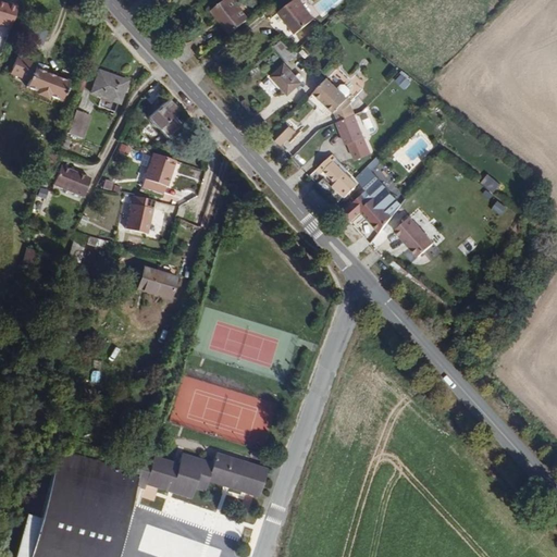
[(249,19),(235,0),(224,0),(212,11),(231,34),(249,19)]
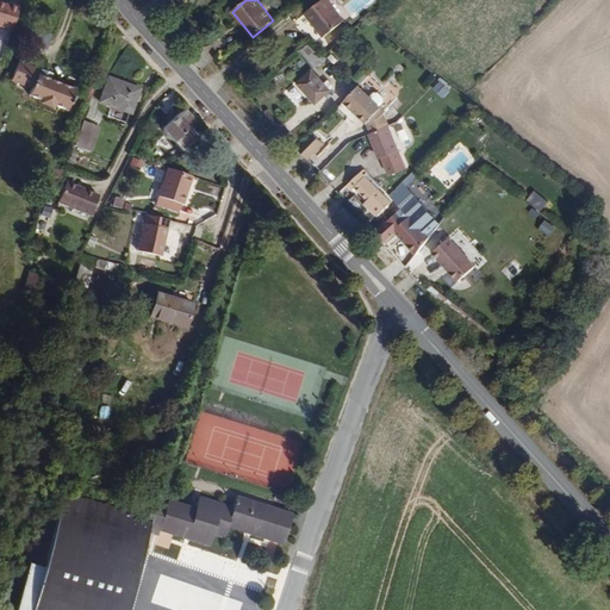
[(344,20),(328,0),(323,0),(305,14),(318,32),(324,37),(344,20)]
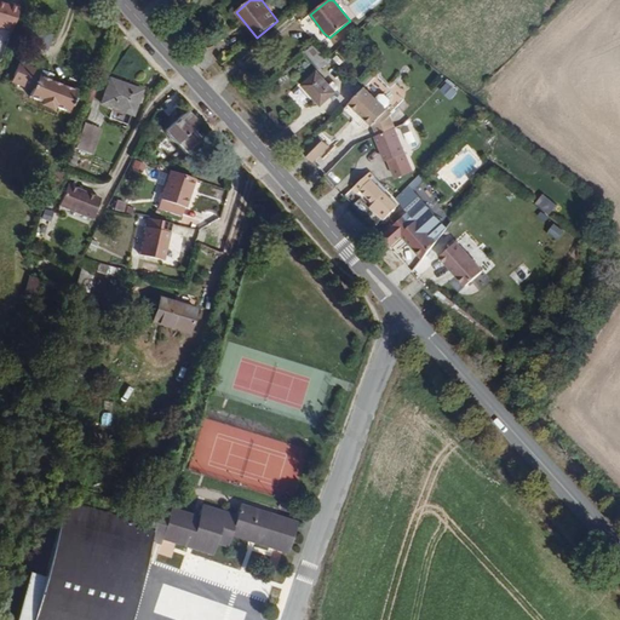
[(0,29),(10,33),(18,6),(7,3),(6,4),(0,1),(0,29)]
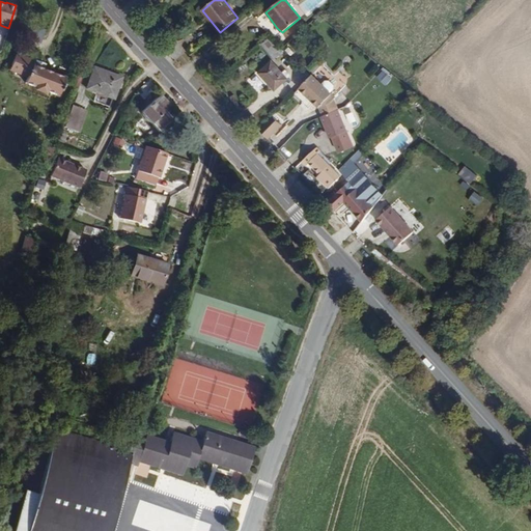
[(279,51),(269,39),(261,46),(272,58),(279,51)]
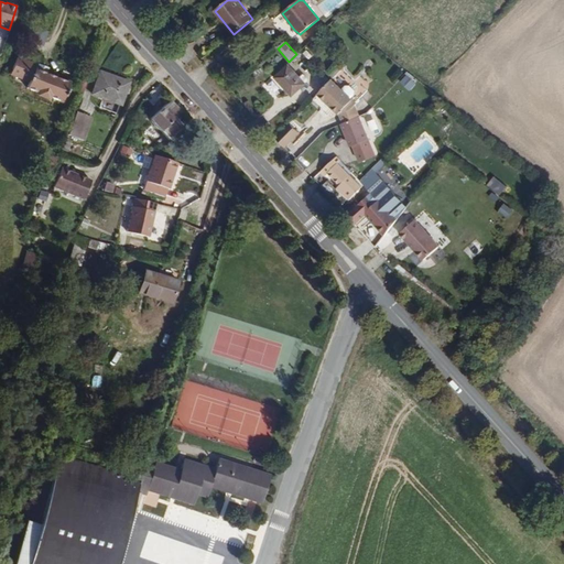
[(69,82),(45,73),(47,67),(36,64),(36,65),(18,56),(10,74),(29,82),(25,89),(61,104),(69,82)]
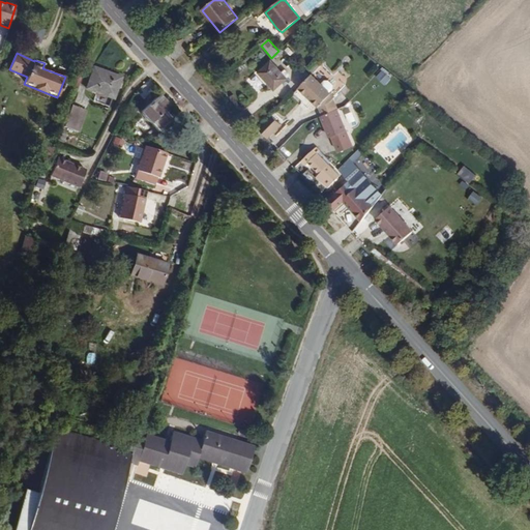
[(281,72),(270,61),(258,72),(274,90),(287,79),(281,72)]
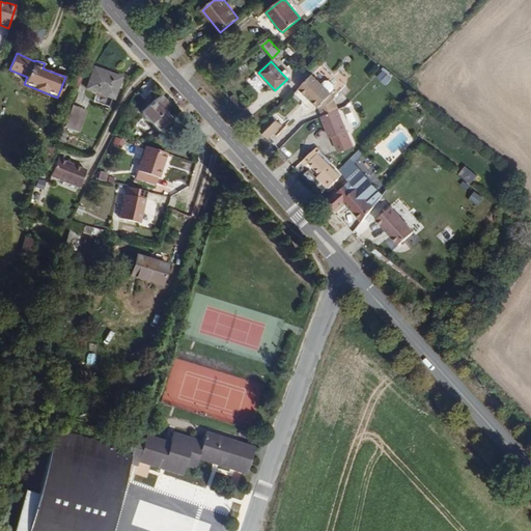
[(113,100),(121,78),(93,66),(85,88),(113,100)]
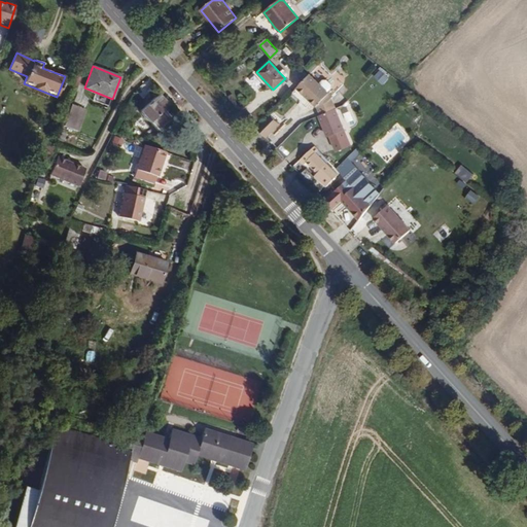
[(288,75),(283,69),(279,72),(285,78),(288,75)]
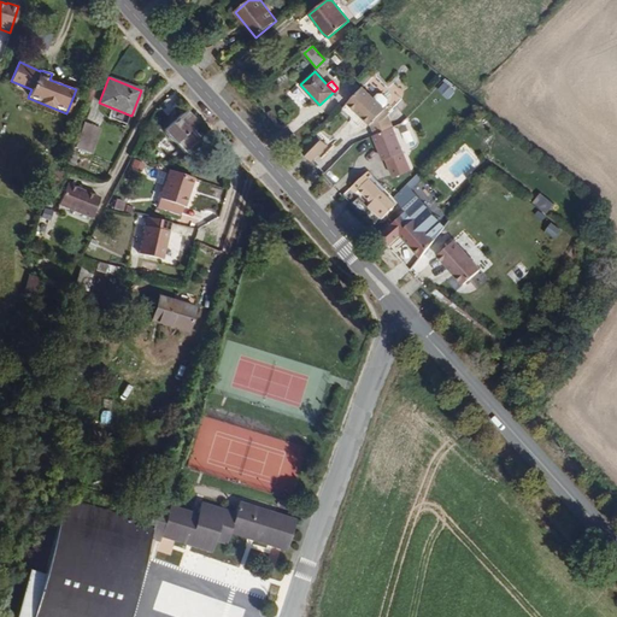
[(393,128),(387,113),(362,89),(347,105),(370,128),(374,135),(393,128)]
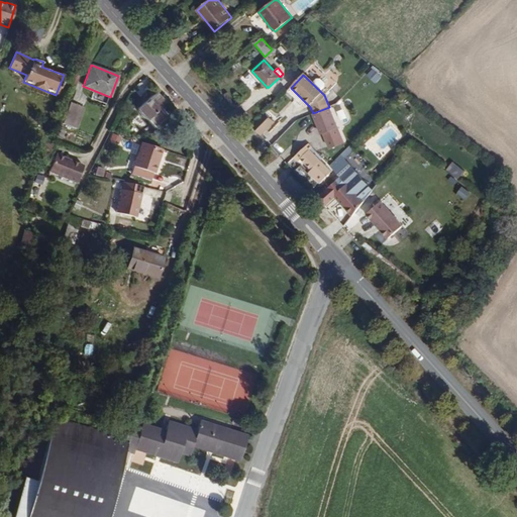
[(159,109),(165,103),(156,92),(136,109),(154,129),(167,118),(159,109)]
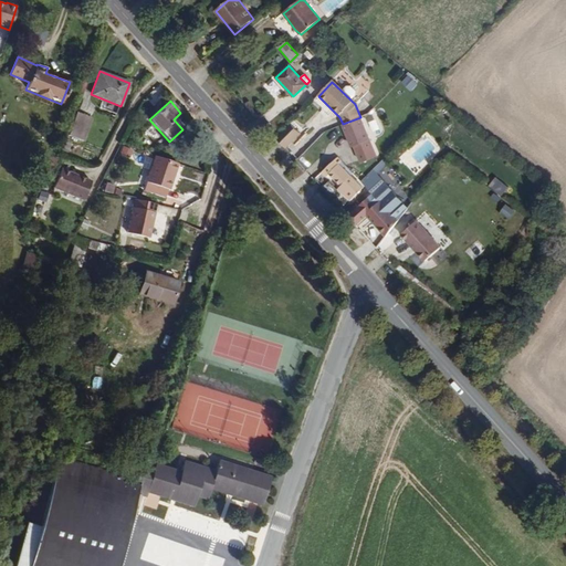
[(82,140),(91,117),(75,112),(66,135),(82,140)]
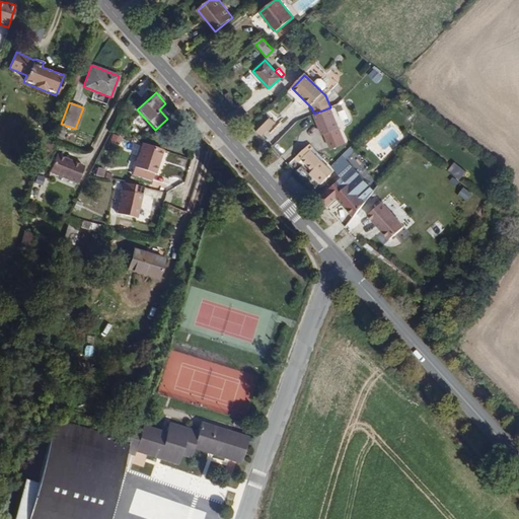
[(346,144),(330,107),(314,114),(312,115),(322,136),(325,135),(331,149),(346,144)]
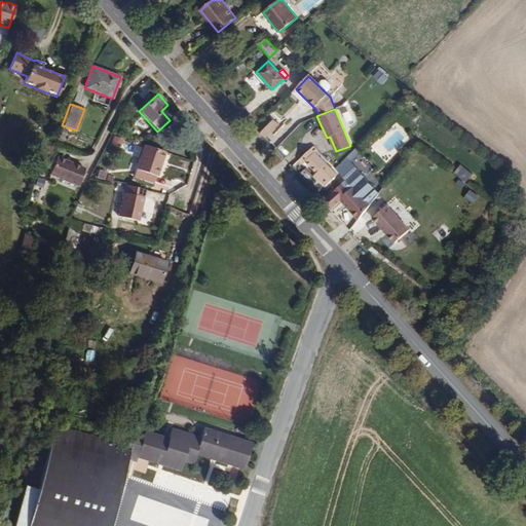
[(264,136),(275,124),(268,117),(257,128),(264,136)]
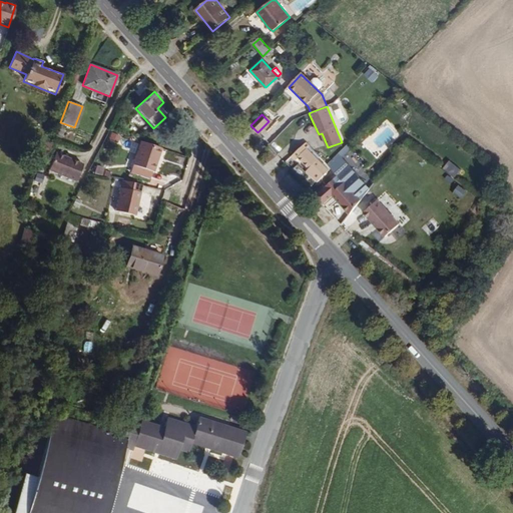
[(152,172),(160,149),(139,141),(131,165),(152,172)]
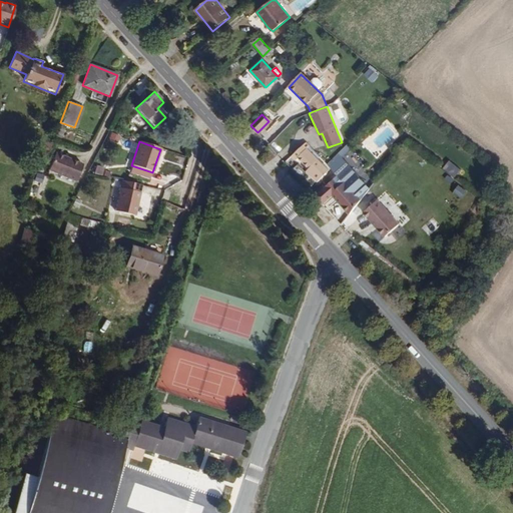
[(330,170),(308,148),(311,146),(307,142),(292,156),(297,160),(299,158),(310,169),(308,171),(319,182),(330,170)]
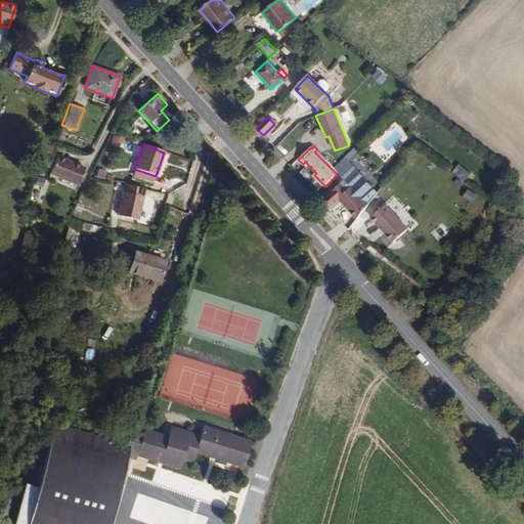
[(77,186),(84,168),(56,157),(49,174),(77,186)]
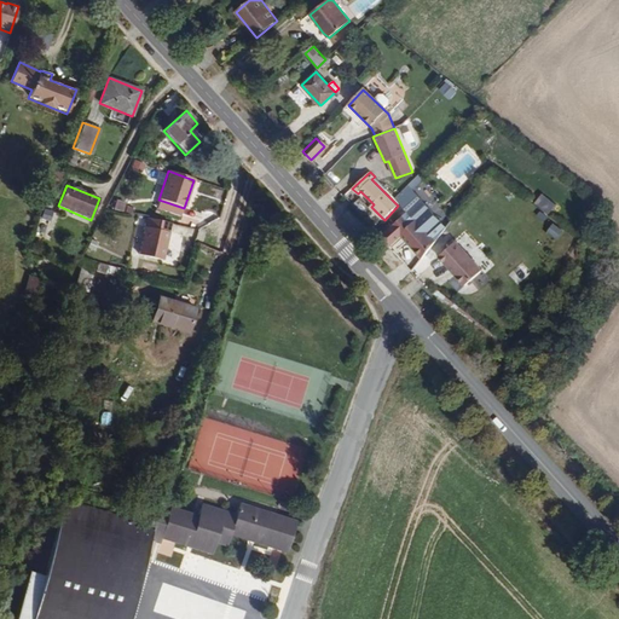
[(549,214),(556,204),(542,194),(534,204),(549,214)]
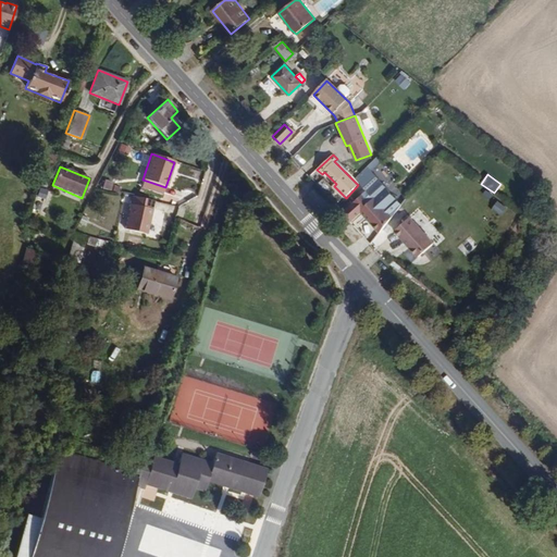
[(110,190),(112,182),(104,180),(101,188),(110,190)]
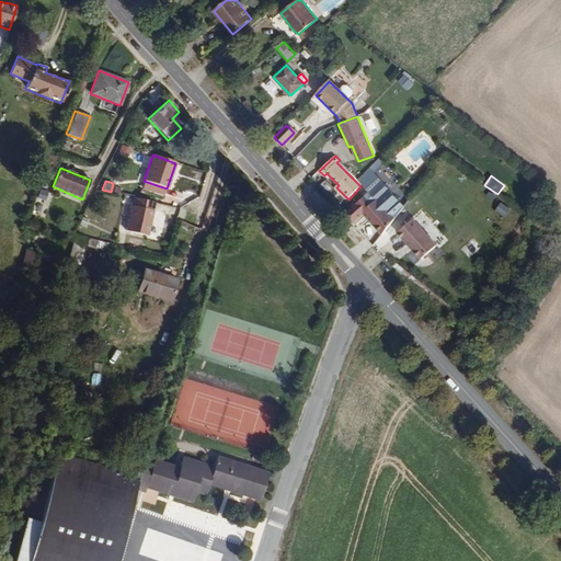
[(400,209),(401,208),(386,192),(375,202),(368,194),(345,214),(353,222),(365,213),(385,235),(390,225),(400,209)]
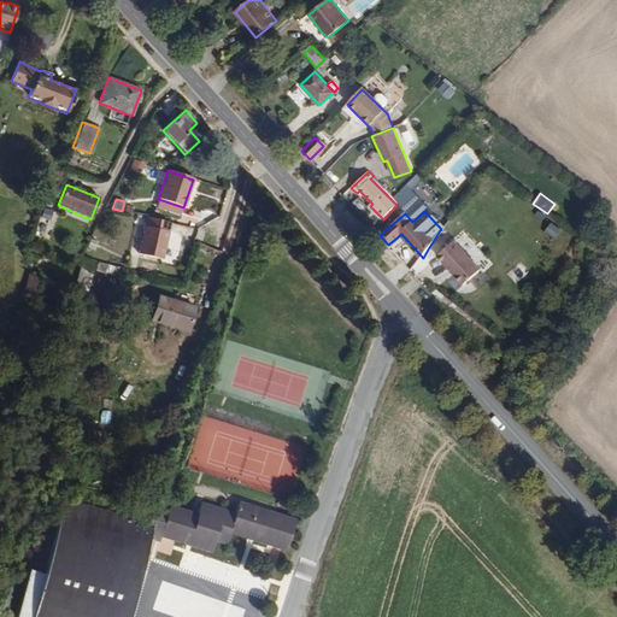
[(162,259),(170,223),(147,218),(139,254),(162,259)]
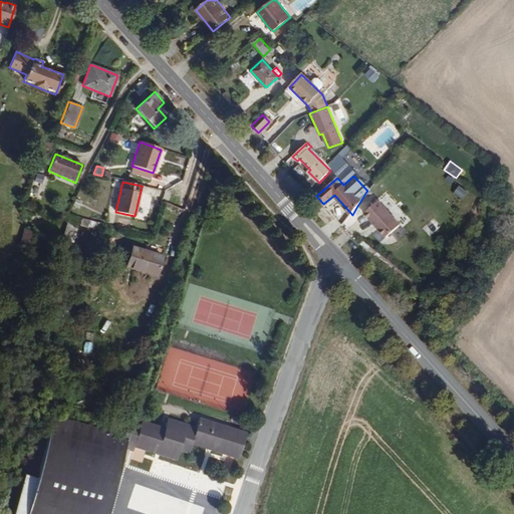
[(396,219),(379,199),(377,201),(374,198),(366,192),(357,206),(363,210),(365,212),(364,213),(381,231),(396,219)]
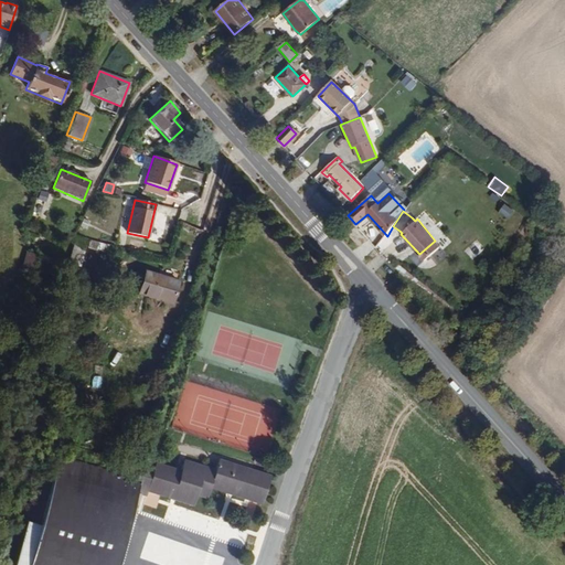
[(80,266),(87,240),(75,236),(67,263),(80,266)]
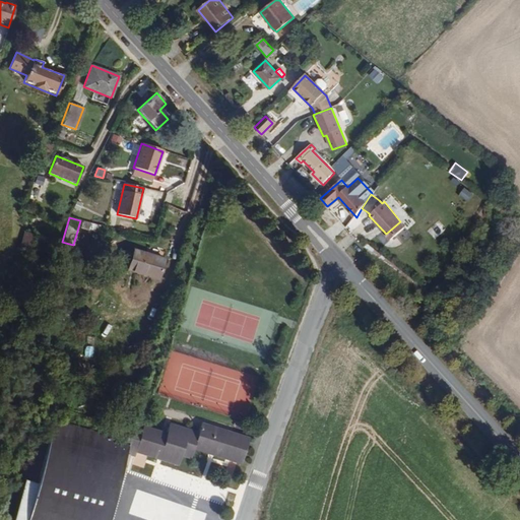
[(98,234),(100,225),(84,221),(82,230),(98,234)]
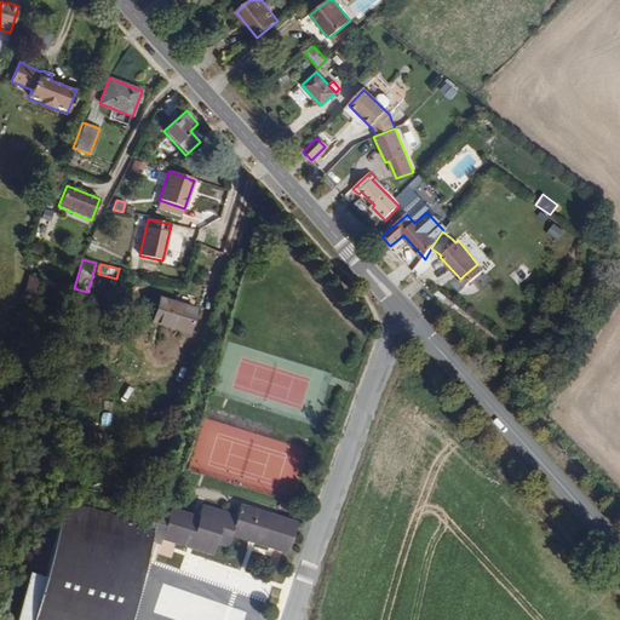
[(153,322),(161,298),(159,298),(151,322),(153,322)]
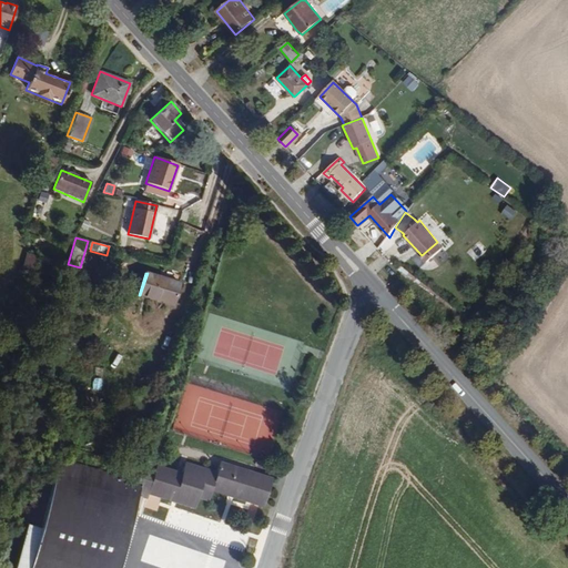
[(171,305),(179,283),(148,273),(140,295),(171,305)]
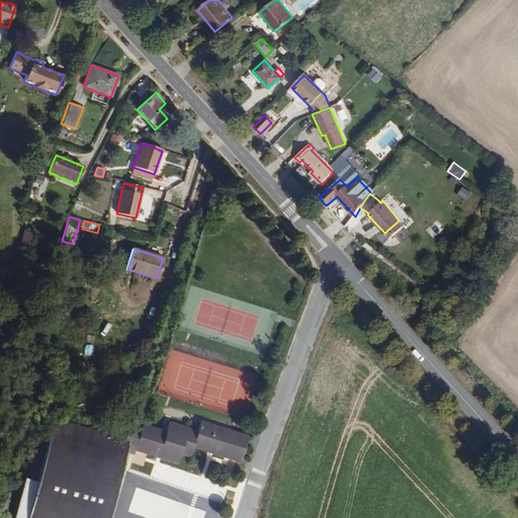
[(45,462),(40,475),(39,481),(27,478),(25,484),(19,506),(15,517),(109,517),(128,451),(133,440),(127,439),(58,418),(51,440),(45,462)]
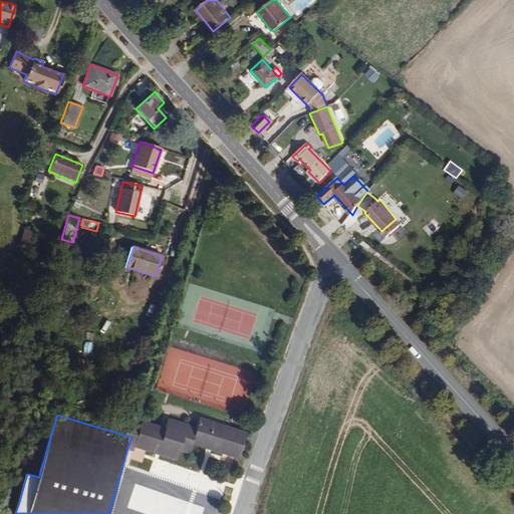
[(194,444),(199,427),(171,419),(168,428),(133,417),(126,436),(132,437),(127,448),(136,451),(137,446),(179,459),(182,450),(192,453),(194,444)]
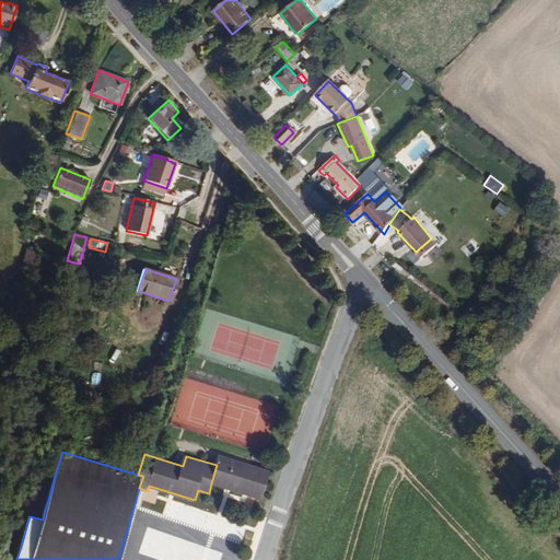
[(268,465),(270,461),(251,455),(249,459),(268,465)]
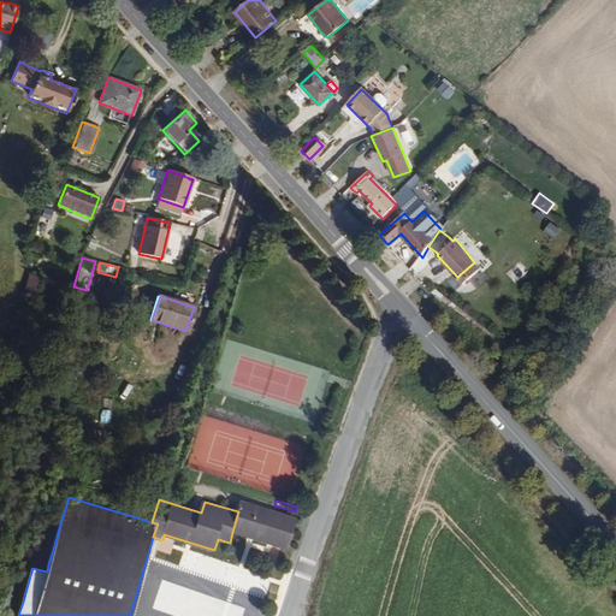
[(238,511),(232,532),(289,549),(297,519),(242,502),(238,511)]
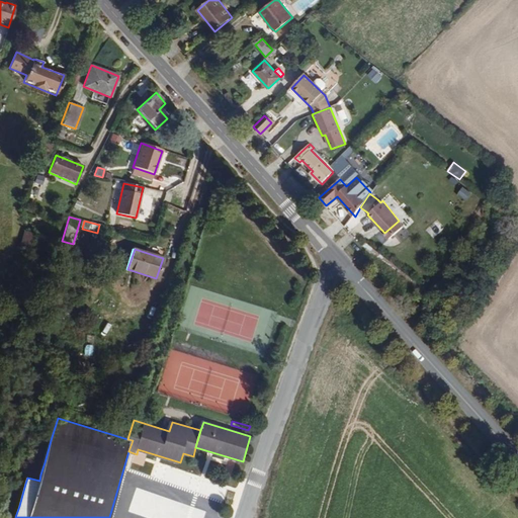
[(45,462),(51,440),(37,436),(30,458),(45,462)]
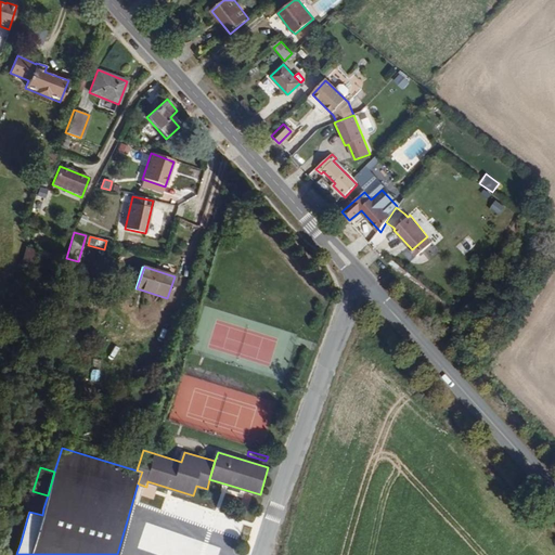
[(43,508),(48,495),(33,491),(27,511),(29,512),(31,505),(43,508)]
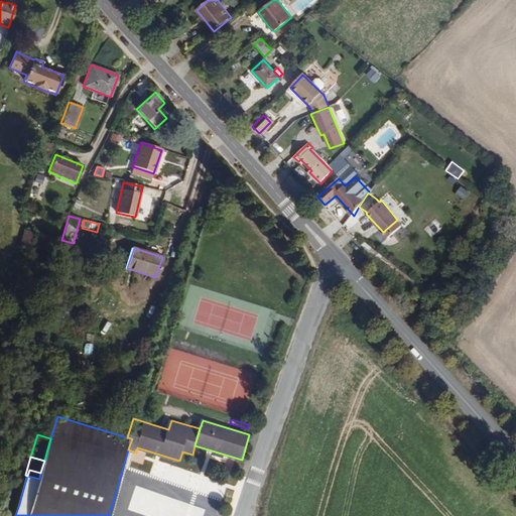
[(39,479),(40,473),(29,470),(27,476),(39,479)]
